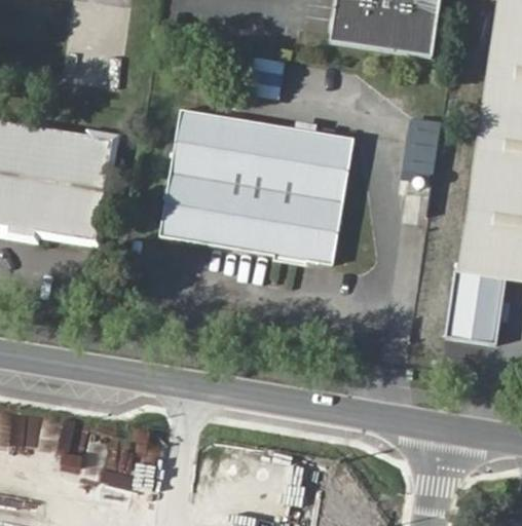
[(331,0),(326,42),(426,59),(436,0),(331,0)]
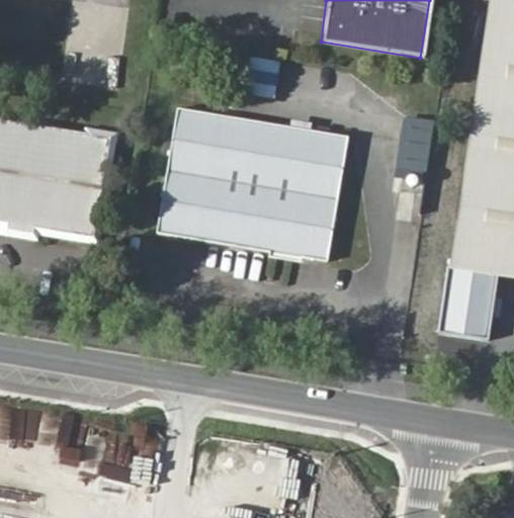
[(513,0),(490,0),(453,267),(513,275),(513,0)]
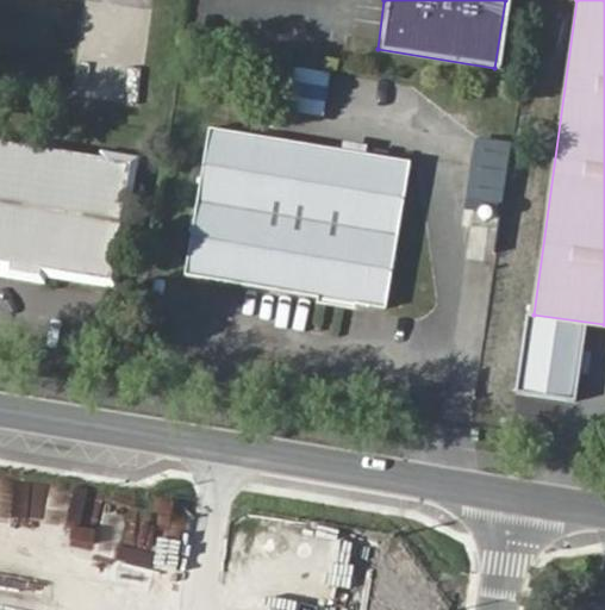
[(207,128),(184,274),(386,307),(411,160),(207,128)]
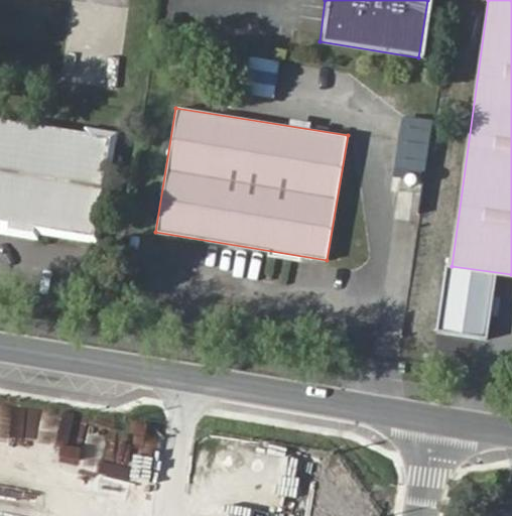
[(395,168),(422,169),(426,119),(399,117),(395,168)]
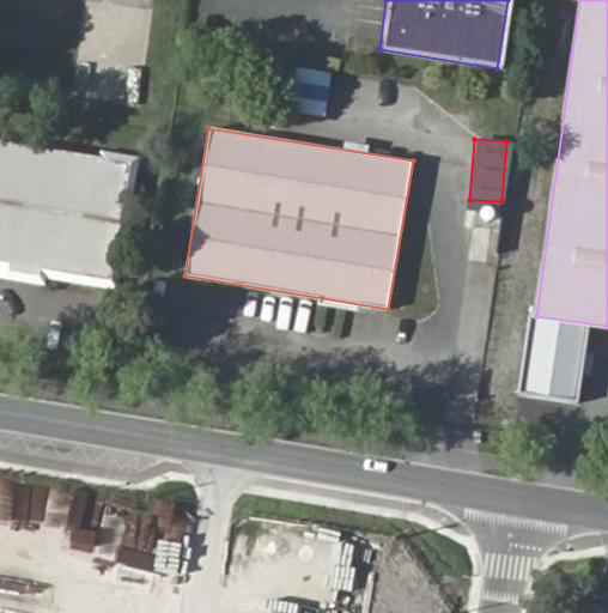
[(0,261),(6,262),(4,269),(37,274),(38,267),(110,279),(129,162),(0,140),(0,261)]
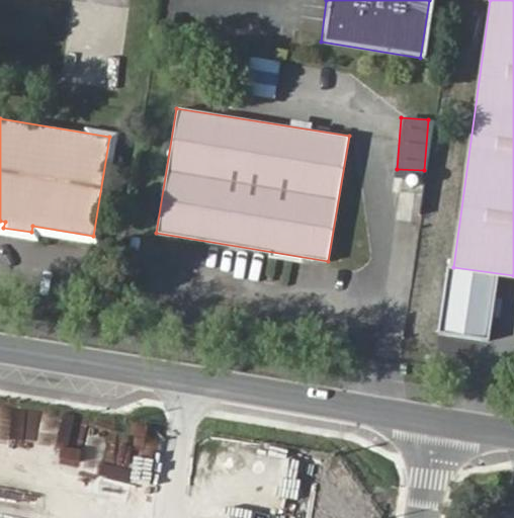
[(360,346),(368,348),(370,332),(362,331),(360,346)]
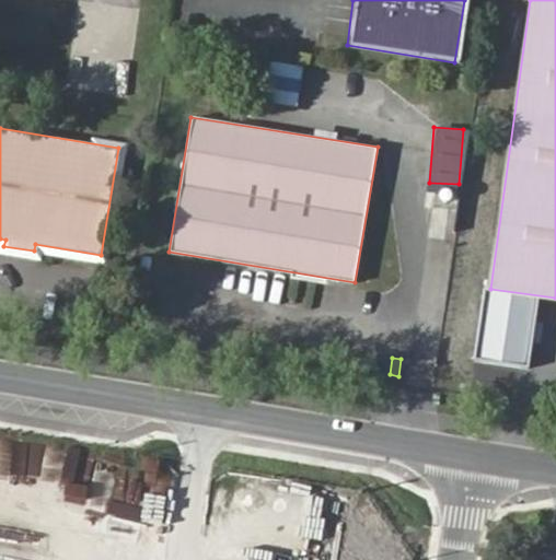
[(401,359),(398,376),(406,377),(409,360),(401,359)]
